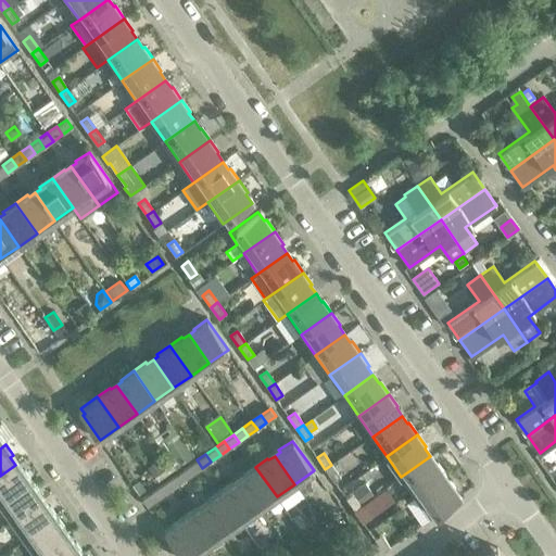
[(436,464),(430,456),(401,477),(415,496),(446,475),(438,463),(436,464)]
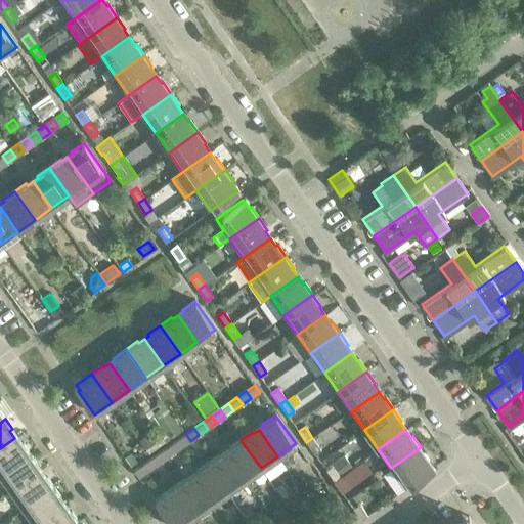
[(138,440),(147,453),(158,447),(148,433),(138,440)]
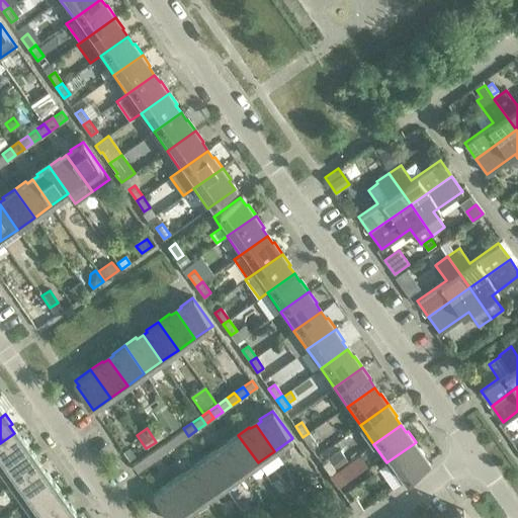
[(188,436),(183,428),(174,434),(180,442),(188,436)]
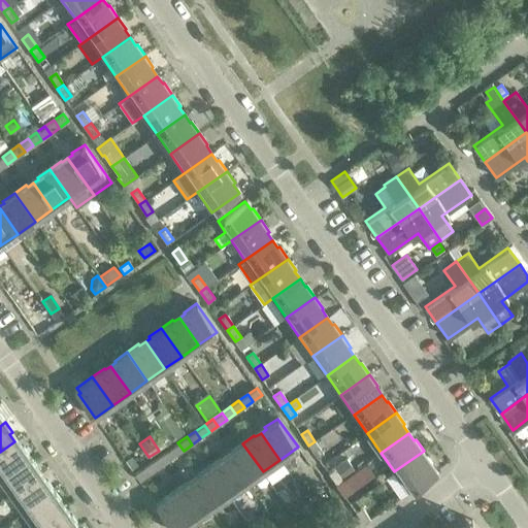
[(20,449),(14,441),(0,452),(0,477),(30,457),(23,447),(20,449)]
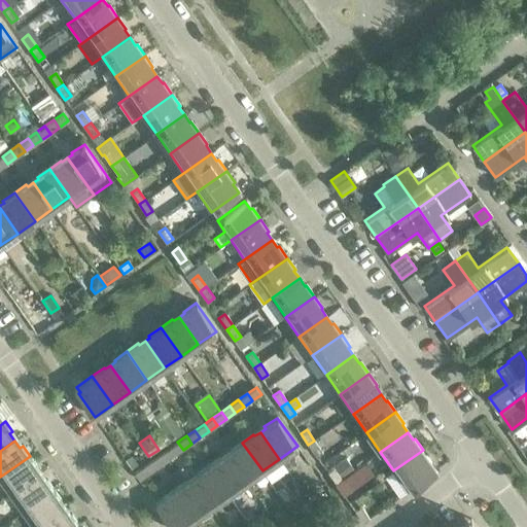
[(322,452),(314,441),(308,445),(316,456),(322,452)]
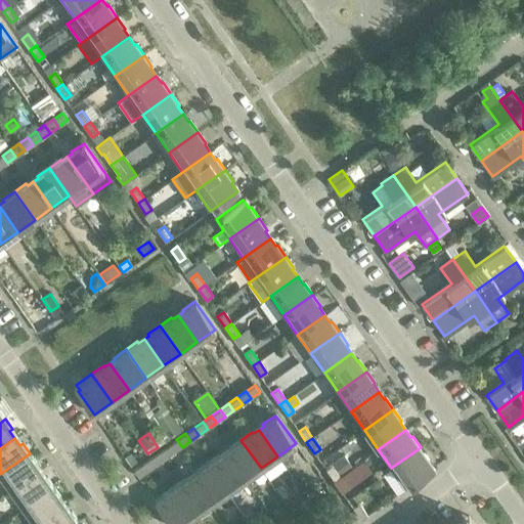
[(182,447),(176,439),(168,445),(173,453),(182,447)]
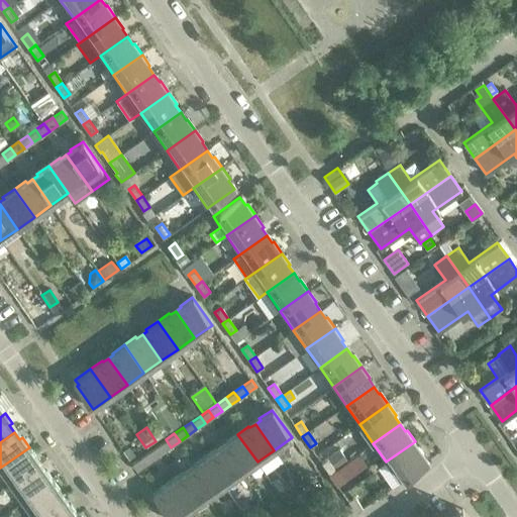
[(257,461),(237,434),(225,442),(226,444),(221,447),(240,474),(257,461)]
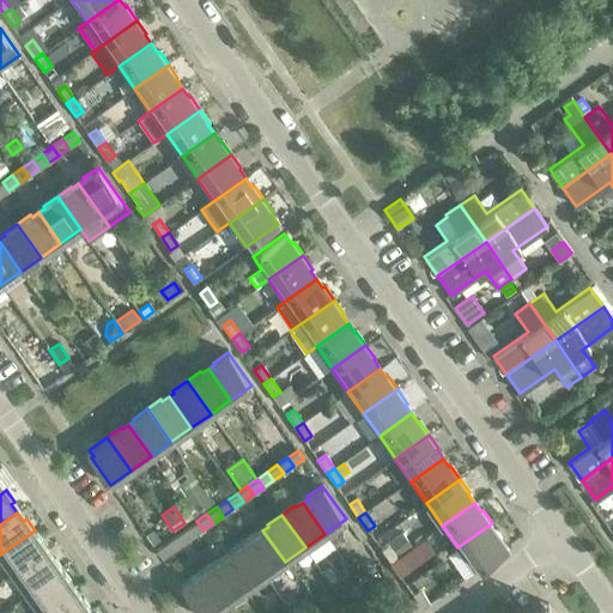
[(202,530),(196,521),(187,528),(193,538),(202,530)]
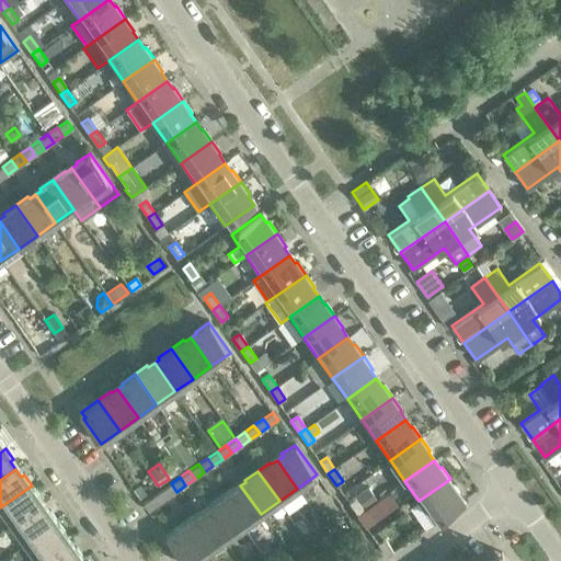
[(459,492),(450,479),(419,501),(434,523),(464,502),(457,493),(459,492)]
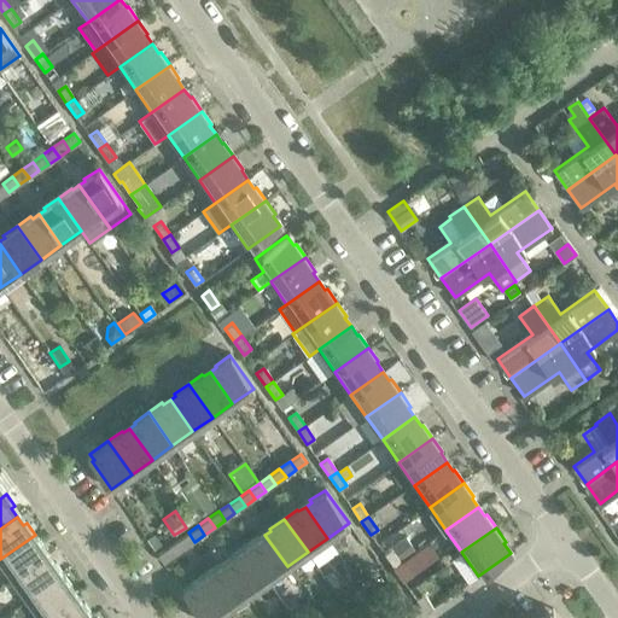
[(194,542),(188,532),(178,540),(184,549),(194,542)]
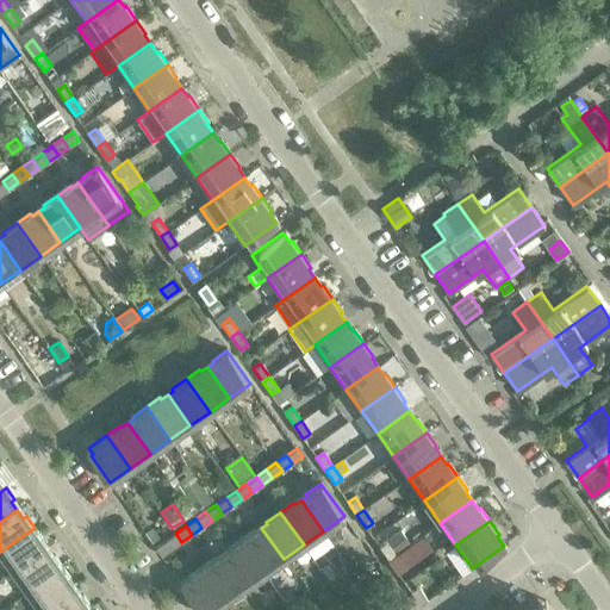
[(43,539),(35,528),(0,552),(0,558),(11,573),(45,549),(39,541),(43,539)]
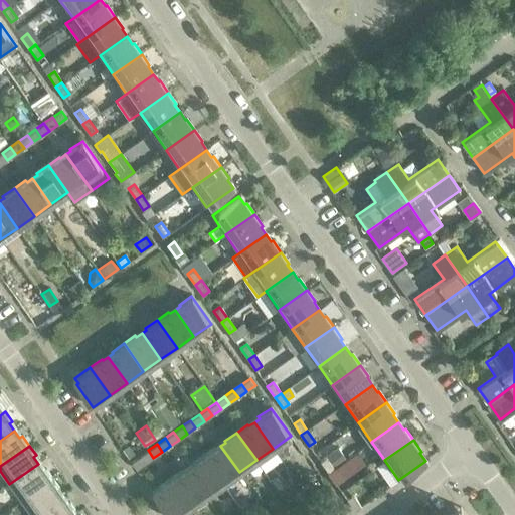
[(239,472),(220,446),(215,450),(214,448),(203,456),(222,484),(239,472)]
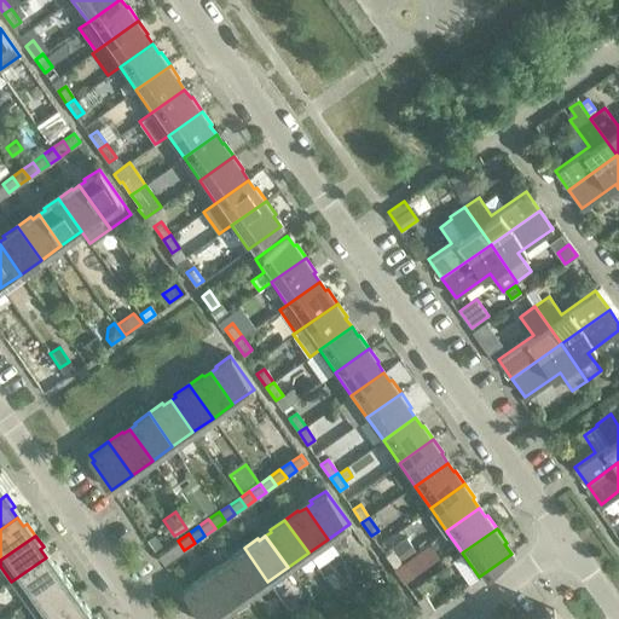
[(406,538),(393,548),(403,560),(416,551),(406,538)]
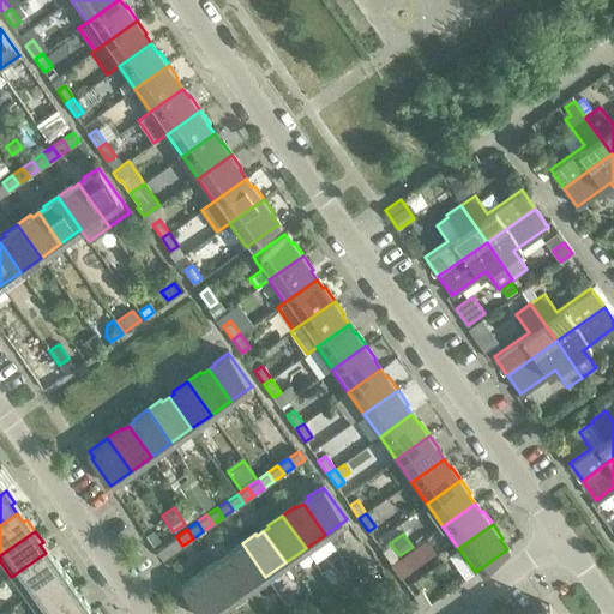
[(182,546),(176,536),(167,543),(173,553),(182,546)]
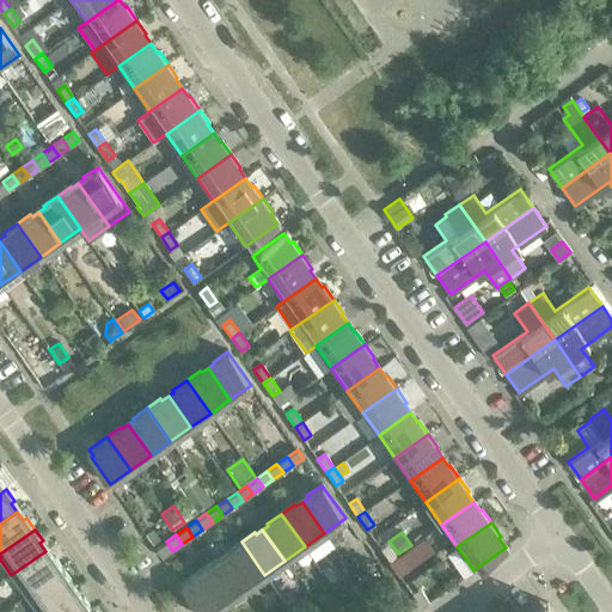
[(172,551),(166,542),(155,549),(161,557),(172,551)]
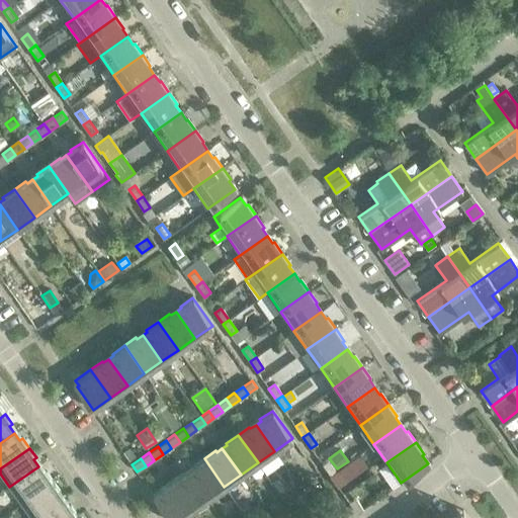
[(224,487),(204,458),(192,466),(193,468),(188,471),(207,499),(224,487)]
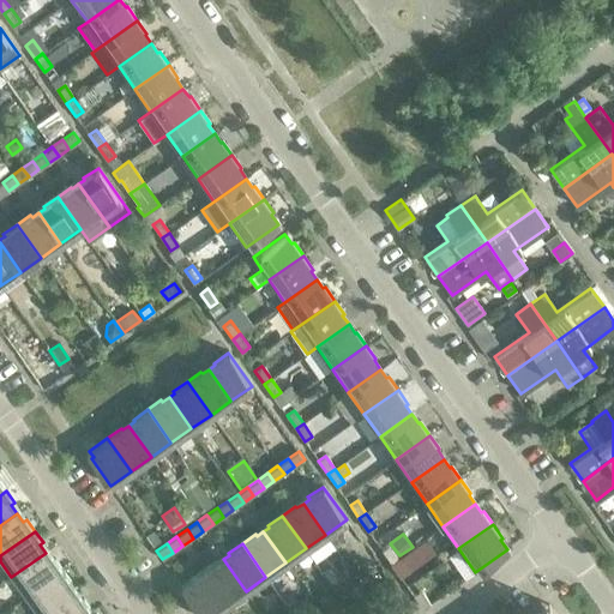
[(389,545),(381,549),(391,563),(398,558),(389,545)]
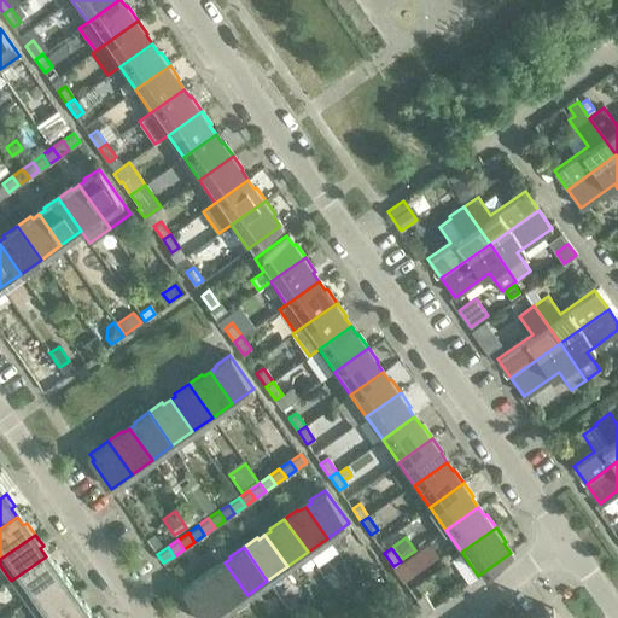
[(421,548),(403,561),(412,573),(430,560),(421,548)]
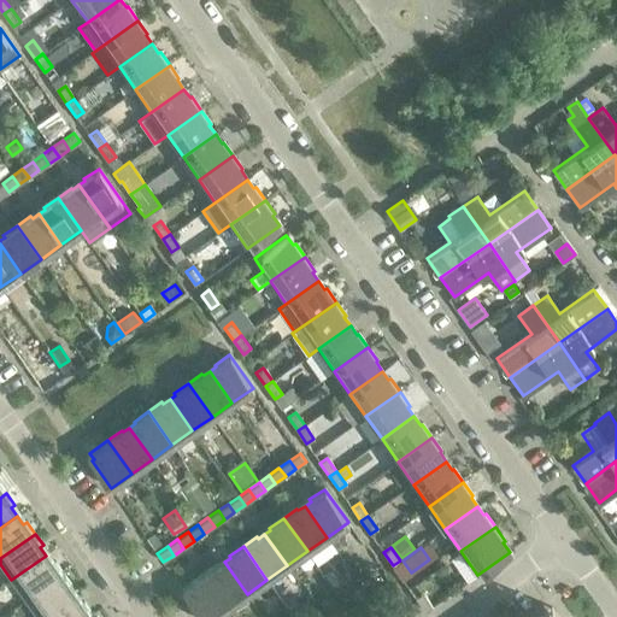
[(52,565),(46,556),(11,580),(25,600),(63,574),(56,562),(52,565)]
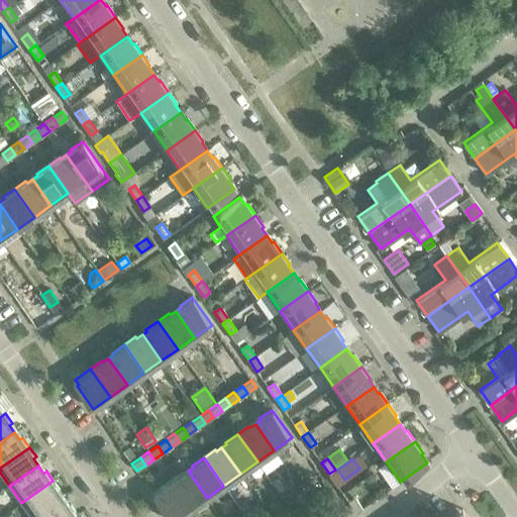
[(342,481),(335,470),(329,474),(337,485),(342,481)]
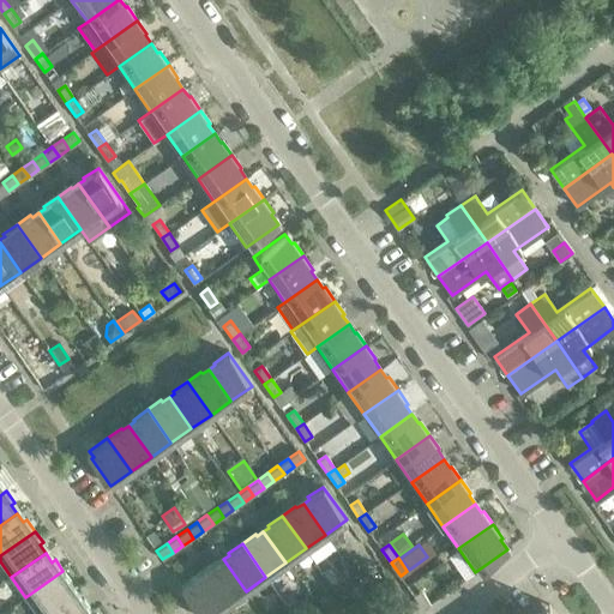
[(246,591),(223,559),(217,564),(216,563),(202,572),(226,605),(246,591)]
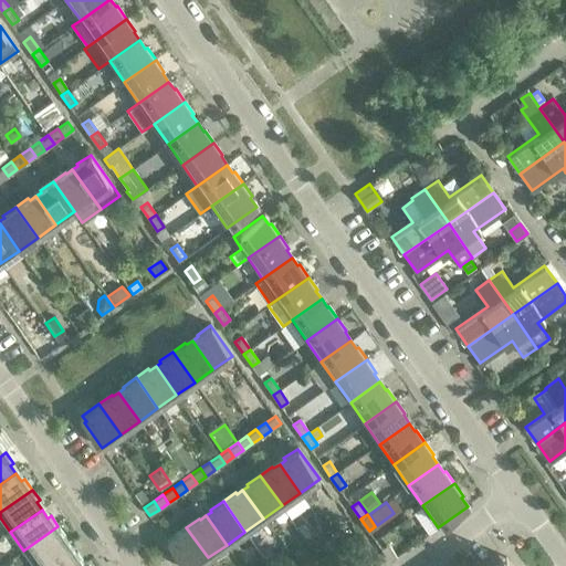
[(65,537),(58,526),(23,551),(33,565),(40,565),(67,547),(62,540),(65,537)]
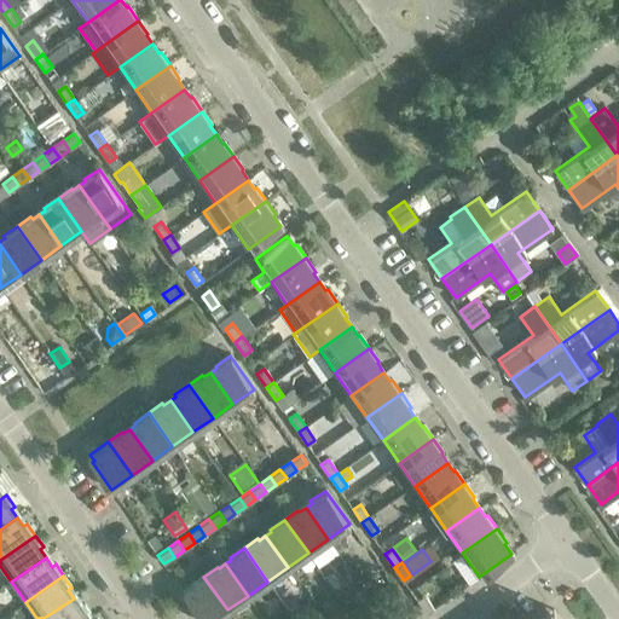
[(214,618),(227,609),(203,577),(185,590),(189,596),(187,597),(202,618),(214,618)]
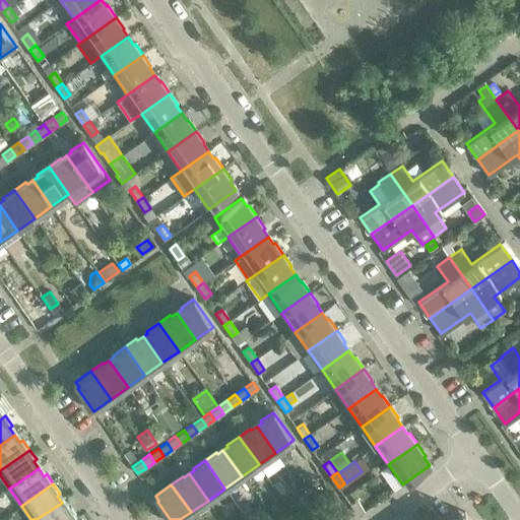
[(305,495),(296,501),(302,509),(310,503),(305,495)]
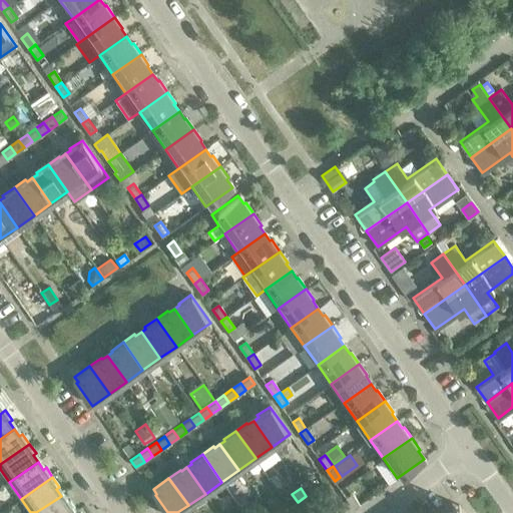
[(352,493),(346,497),(354,509),(360,505),(352,493)]
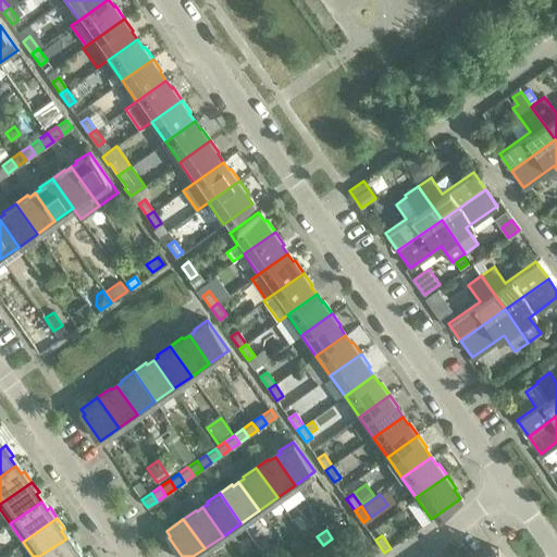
[(72,546),(66,539),(39,556),(78,556),(83,554),(75,544),(72,546)]
